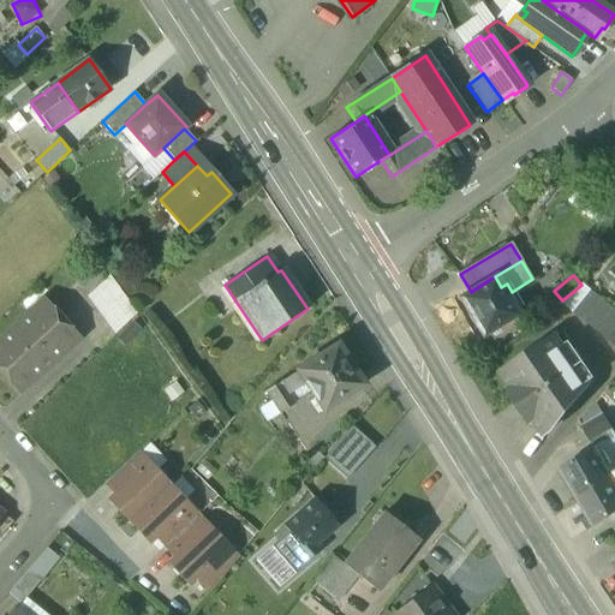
[(137,314),(111,276),(89,297),(115,334),(137,314)]
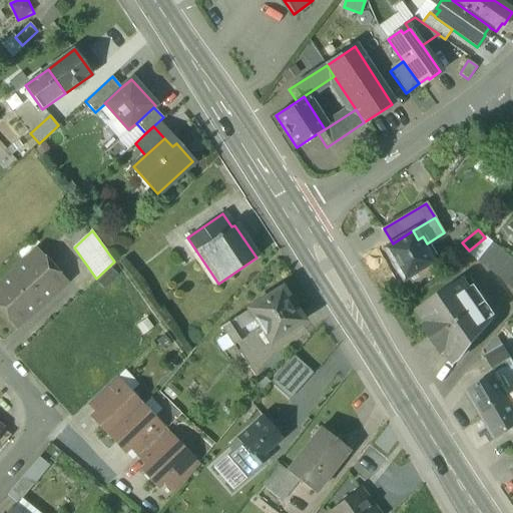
[(423,236),(418,239),(413,230),(393,243),(384,248),(402,280),(414,273),(417,277),(431,269),(428,264),(432,262),(429,257),(433,253),(427,243),(423,236)]
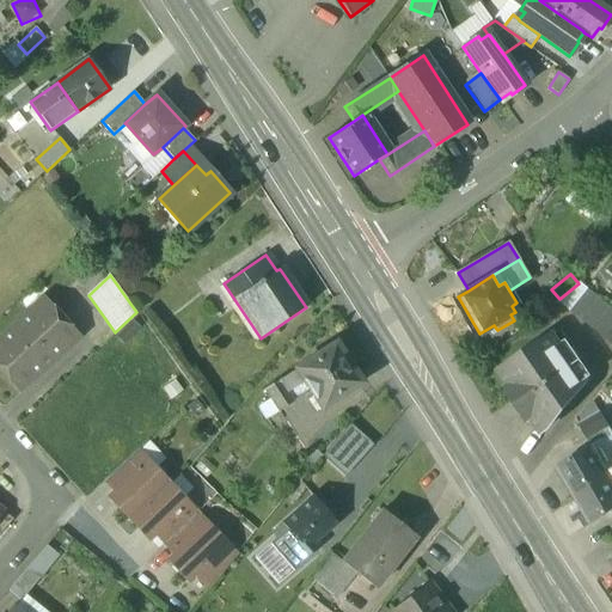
[(611,307),(588,289),(570,311),(611,344),(611,307)]
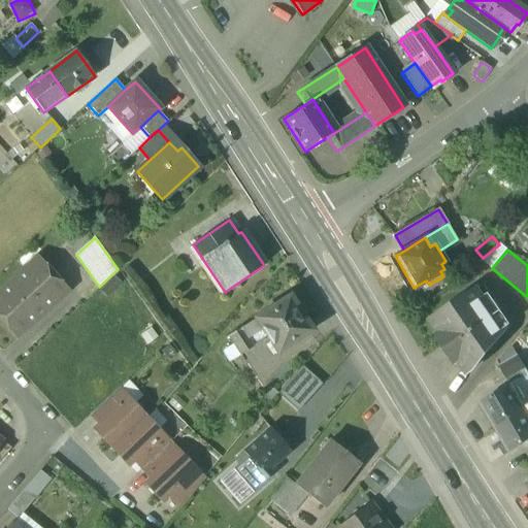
[(66,292),(37,260),(0,292),(0,319),(17,337),(66,292)]
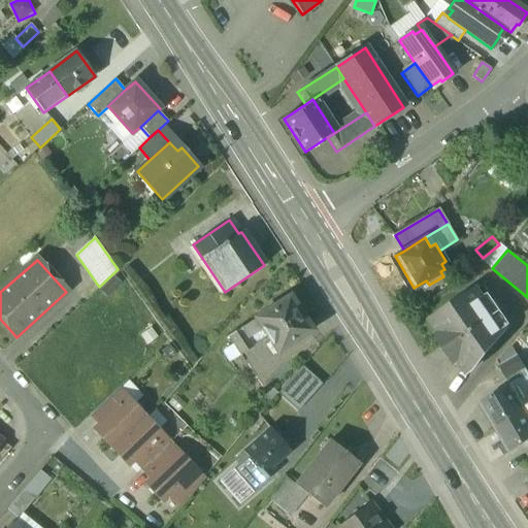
[(505,330),(477,289),(431,320),(440,333),(438,335),(457,362),(459,361),(468,373),(472,370),(505,330)]
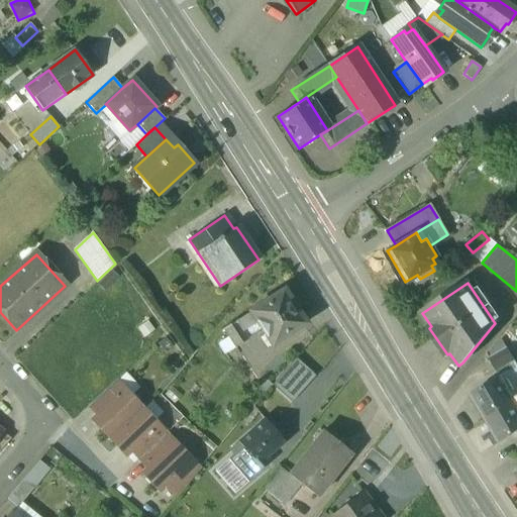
[(284,290),(249,312),(259,326),(265,335),(270,342),(271,345),(305,324),(284,290)]
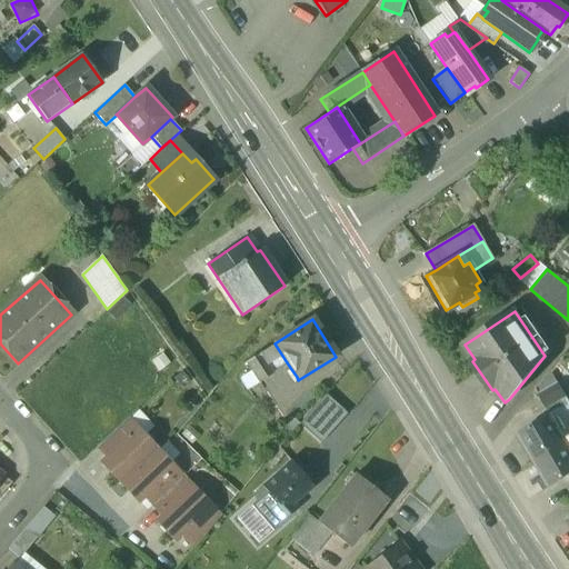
[(275,343),(259,353),(269,369),(285,359),(275,343)]
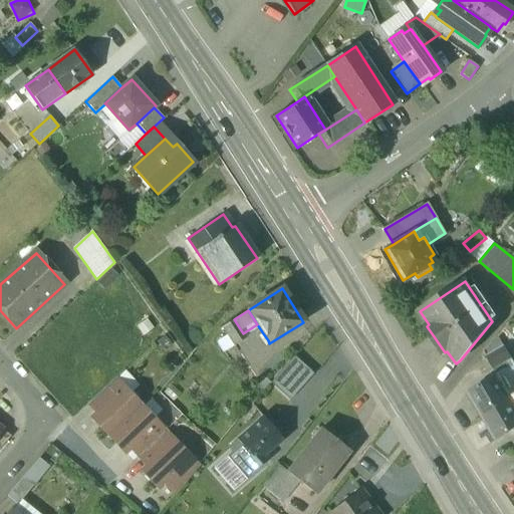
[(234,319),(222,326),(227,334),(217,341),(224,351),(246,337),(243,333),(234,319)]
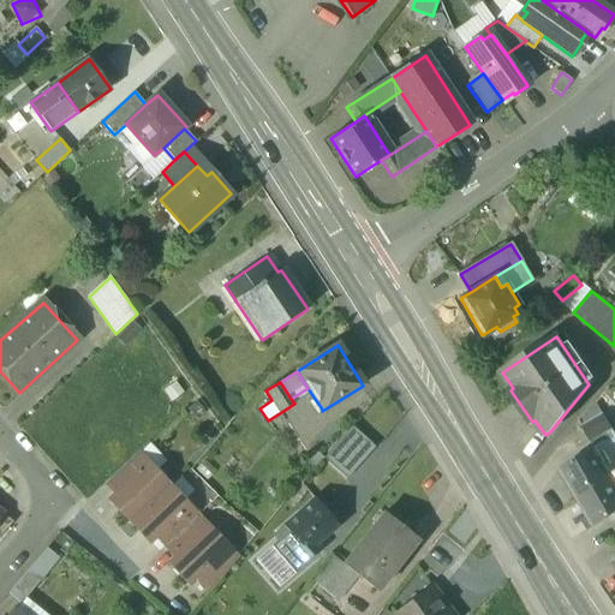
[(321,407),(315,399),(310,402),(317,415),(322,411),(321,407)]
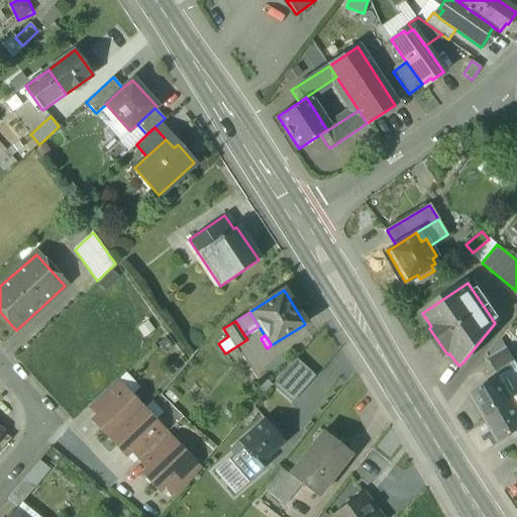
[(503,340),(487,355),(489,358),(508,348),(503,340)]
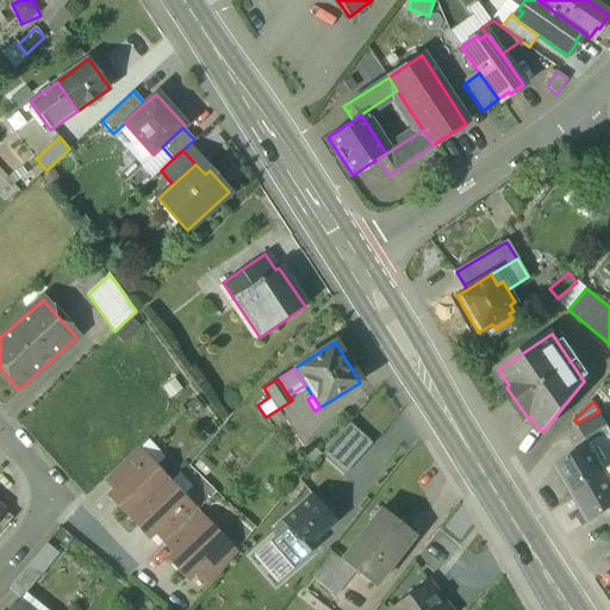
[(599,411),(577,423),(586,437),(608,424),(599,411)]
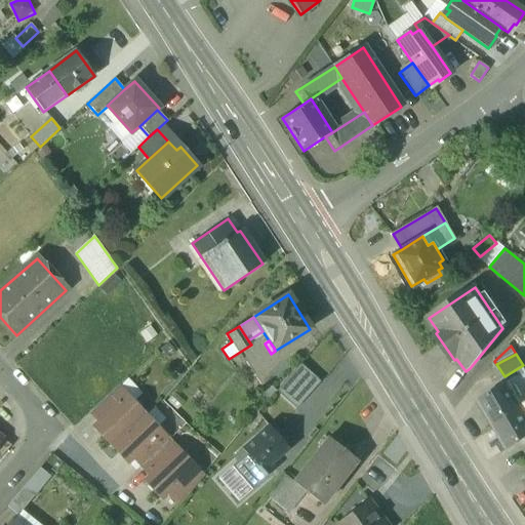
[(320,382),(301,365),(276,392),(295,409),(320,382)]
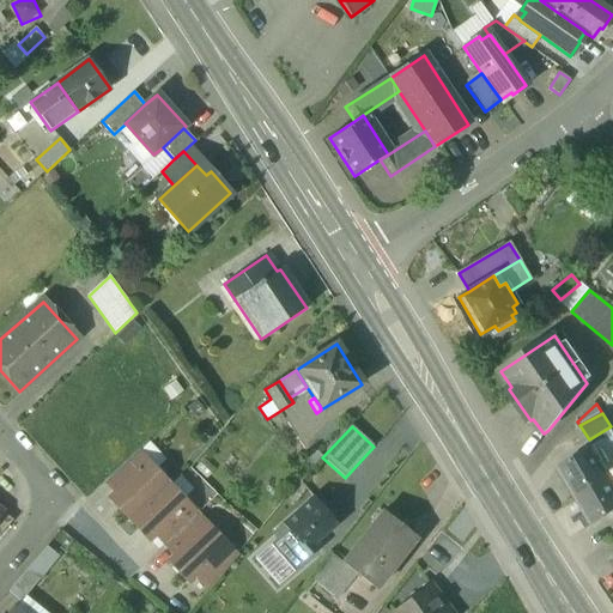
[(612,431),(611,426),(589,439),(593,447),(594,447),(611,474),(612,472),(612,431)]
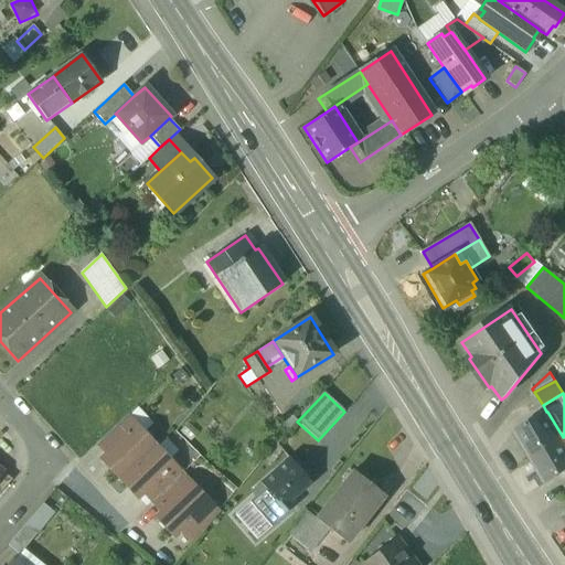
[(142,428),(150,423),(140,407),(131,413),(142,428)]
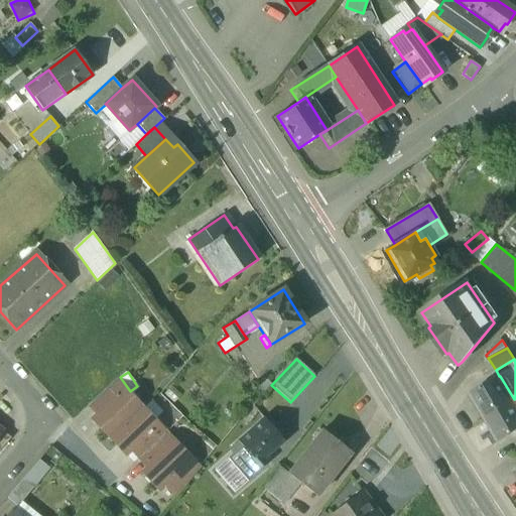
[(499,376),(471,392),(488,420),(515,403),(515,402),(514,399),(500,376),(499,376)]
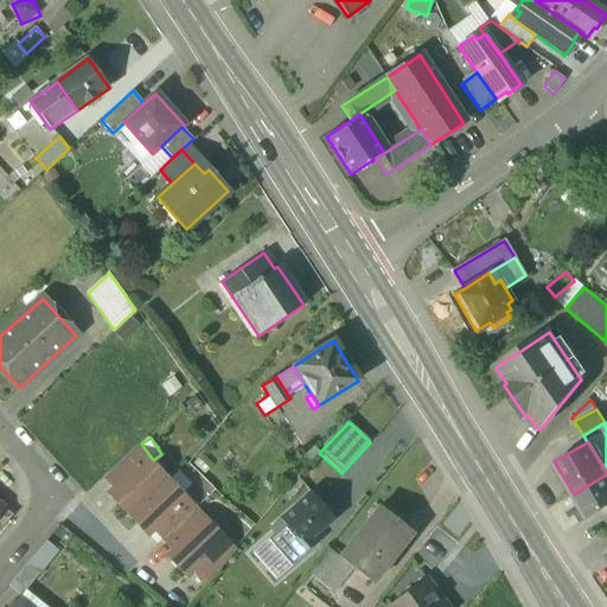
[(319,453),(308,443),(301,453),(311,461),(319,453)]
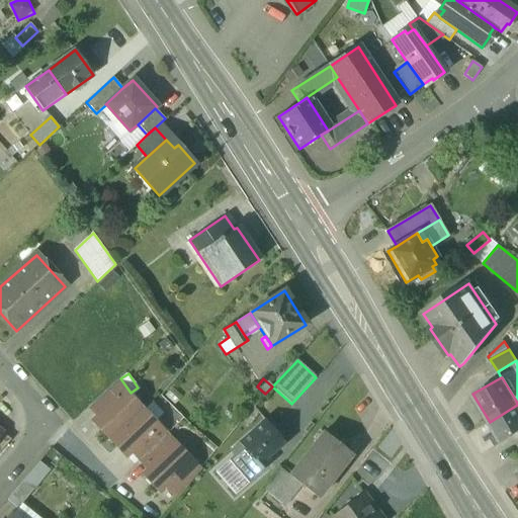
[(116,381),(90,407),(98,416),(124,391),(116,381)]
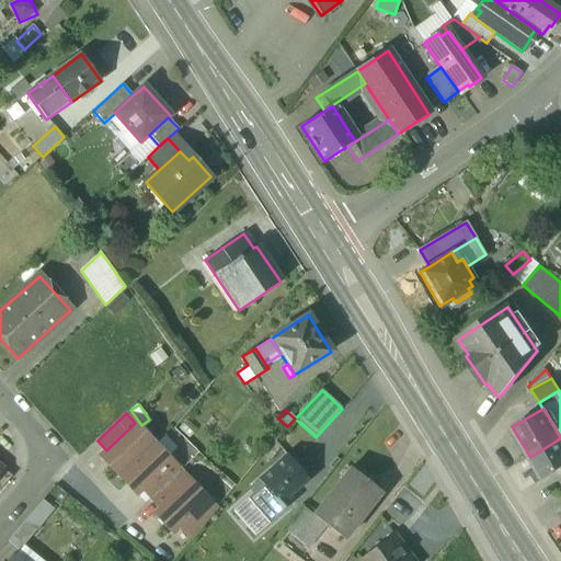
[(135,423),(106,450),(100,456),(118,476),(153,442),(135,423)]
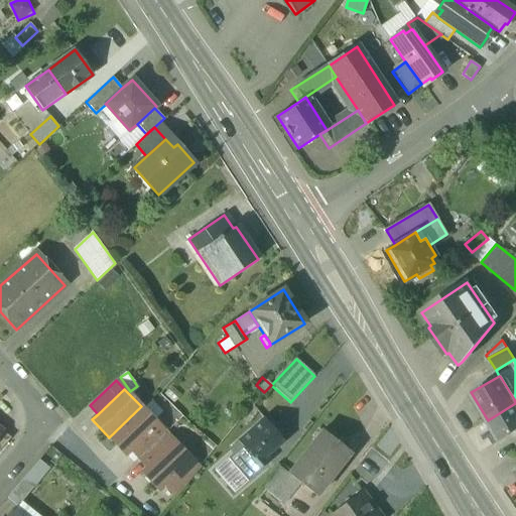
[(515,403),(488,420),(500,441),(515,431),(515,403)]
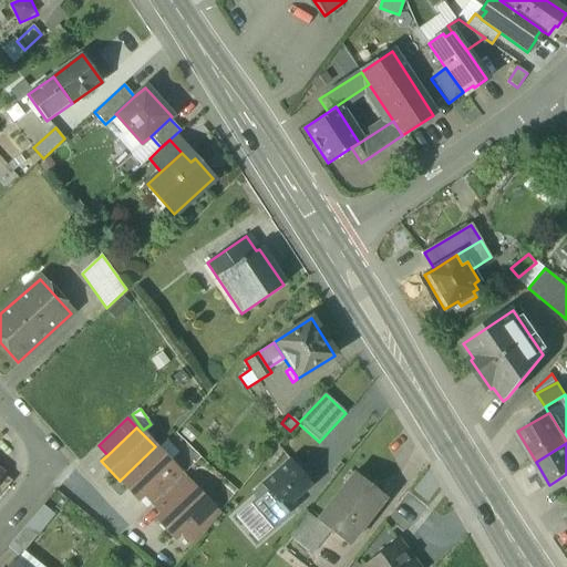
[(155,446),(120,481),(138,500),(144,494),(144,493),(173,465),(155,446)]
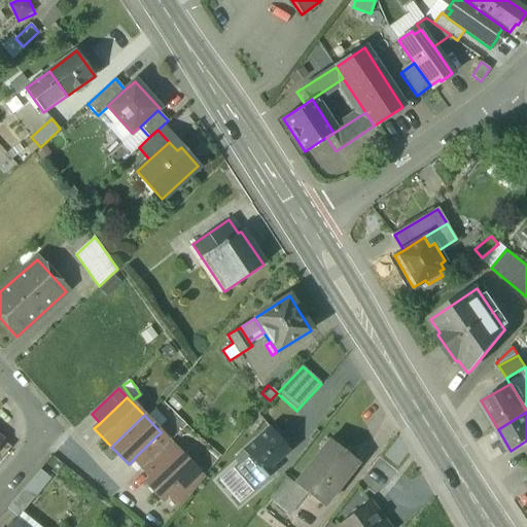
[(243,452),(247,457),(262,475),(289,452),(269,429),(243,452)]
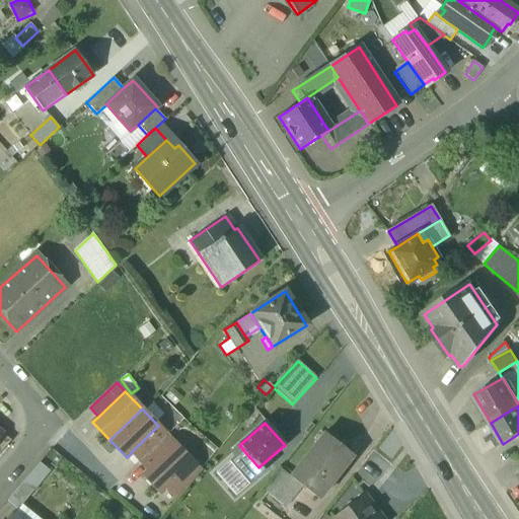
[(158,426),(132,451),(132,452),(141,460),(167,436),(158,426)]
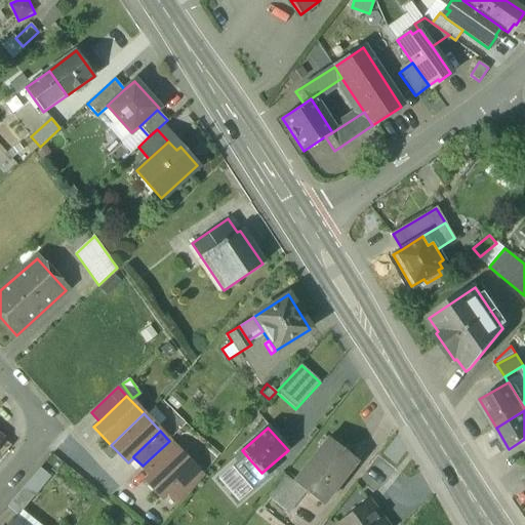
[(0,457),(9,447),(0,438),(0,457)]
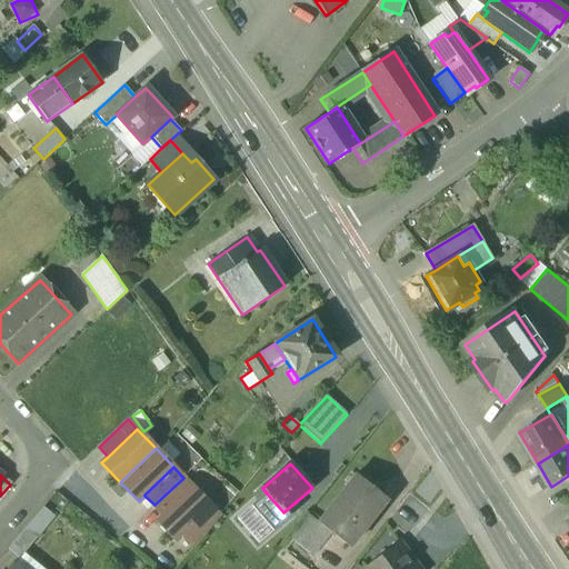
[(356,476),(318,523),(330,533),(349,548),(387,500),(356,476)]
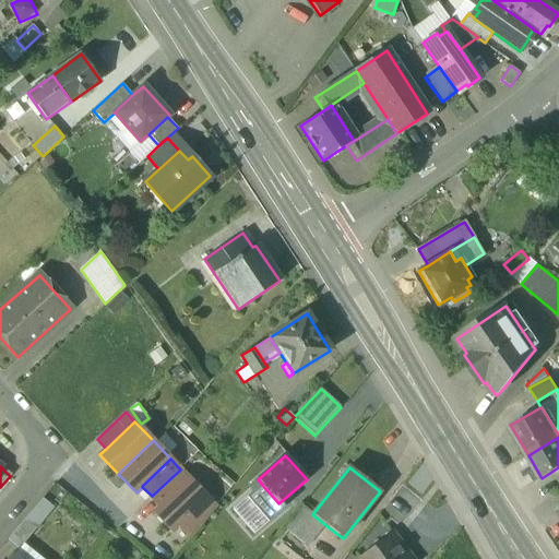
[(180,470),(152,496),(159,506),(161,506),(189,478),(180,470)]
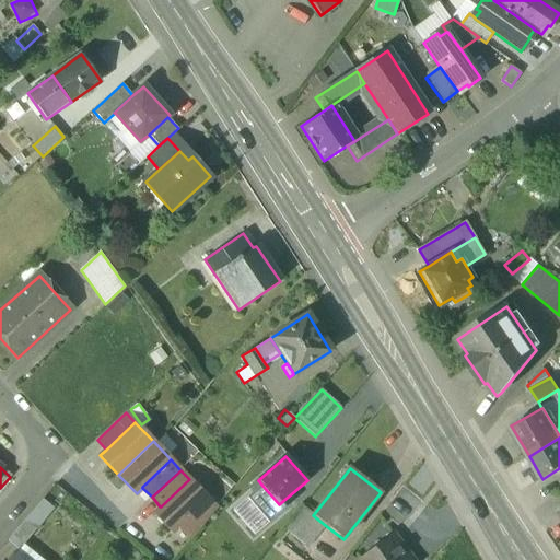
[(189,479),(161,506),(160,506),(154,512),(173,532),(178,526),(207,499),(189,479)]
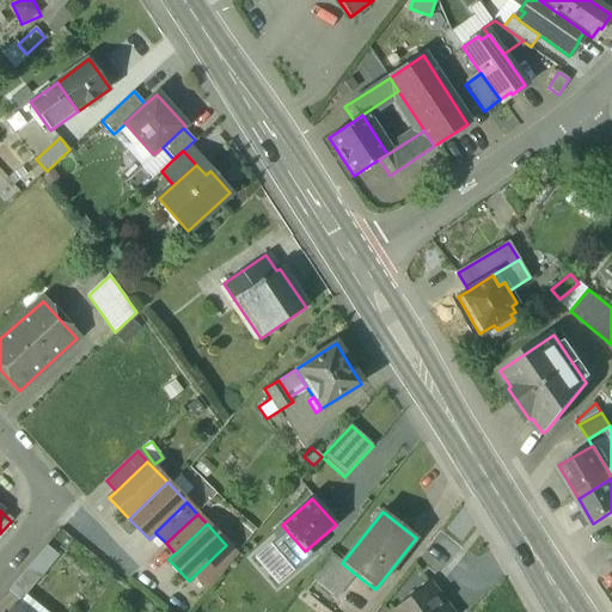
[(305,551),(287,531),(270,546),(293,571),(310,557),(305,551)]
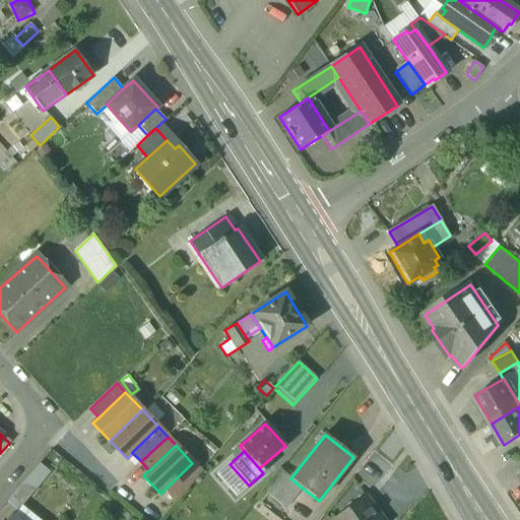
[(40,463),(23,482),(34,492),(50,471),(40,463)]
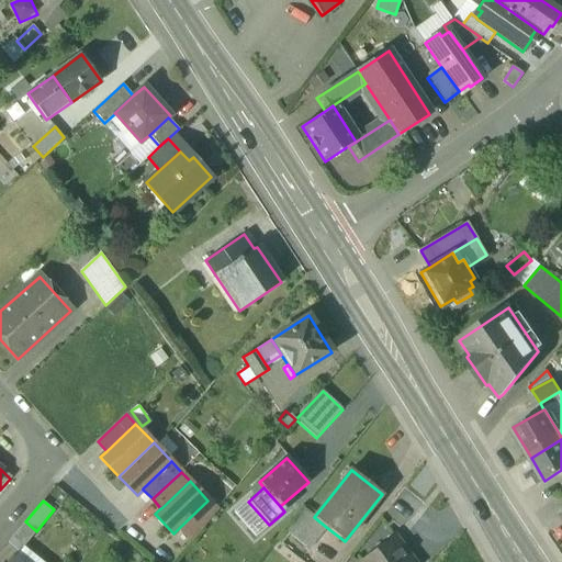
[(208,501),(179,528),(192,541),(217,510),(208,501)]
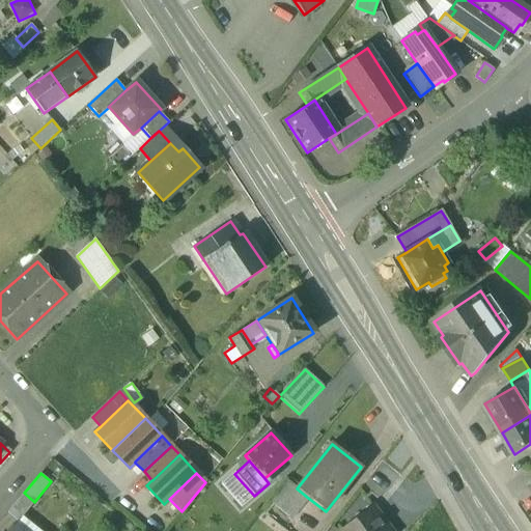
[(291,520),(308,498),(297,488),(288,481),(271,503),(291,520)]
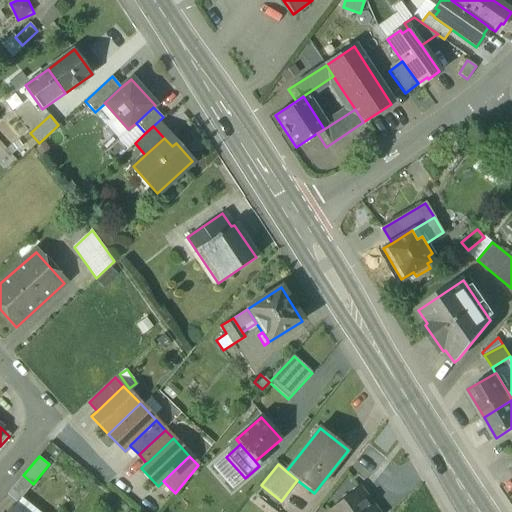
[(332,507),(359,487),(347,472),(325,498),(332,507)]
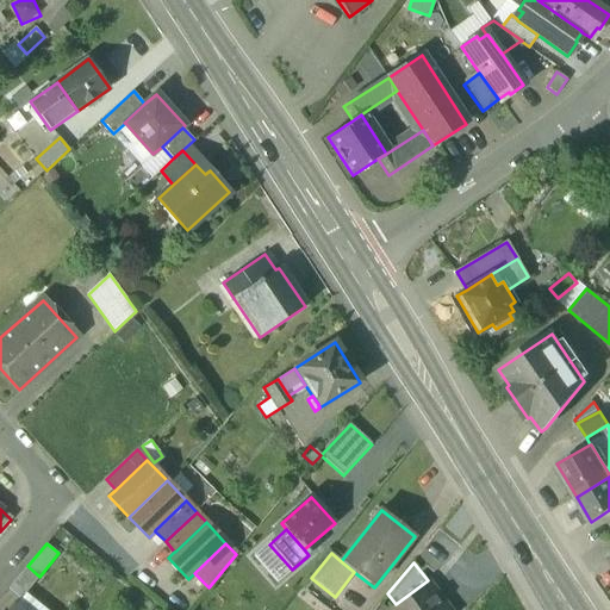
[(27,566),(8,587),(22,598),(39,577),(27,566)]
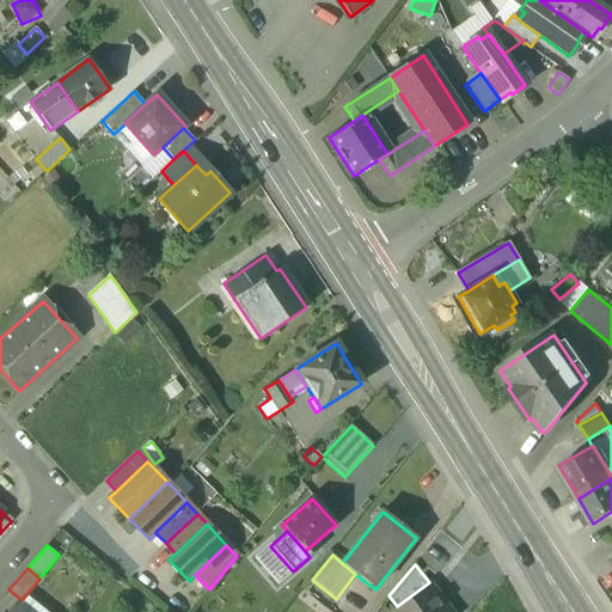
[(397,606),(392,611),(451,611),(429,582),(397,606)]
